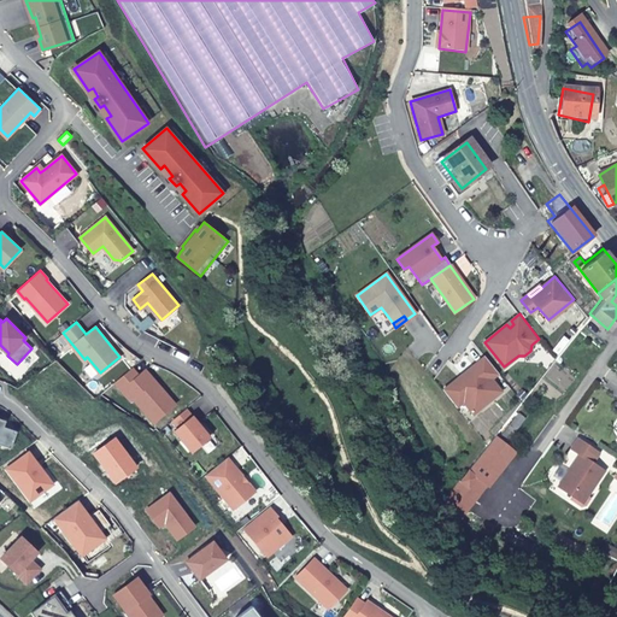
[(463,401),(474,413),(500,391),(491,378),(497,372),(485,357),(462,375),(463,376),(460,378),(459,377),(450,385),(463,401)]
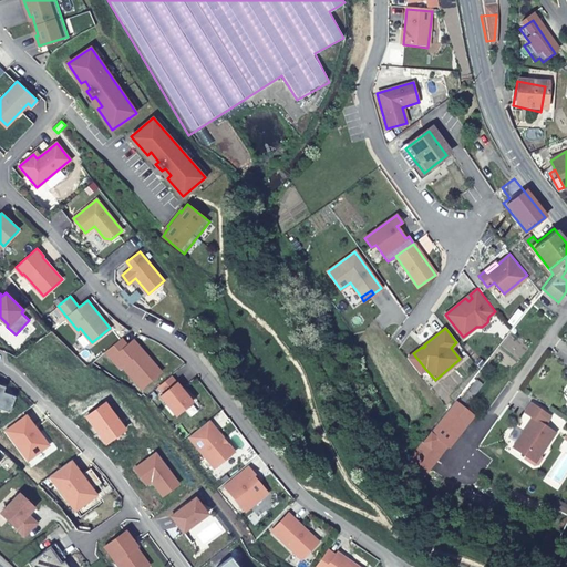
[(127,343),(121,337),(105,350),(120,367),(122,364),(142,387),(161,370),(150,358),(147,360),(144,356),(146,353),(133,339),(127,343)]
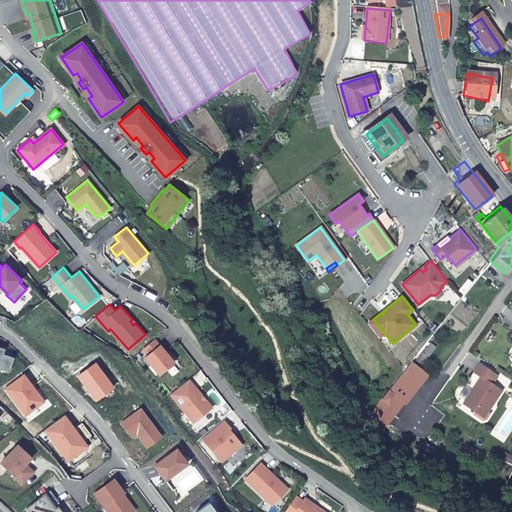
[(384,333),(373,319),(368,323),(379,337),(384,333)]
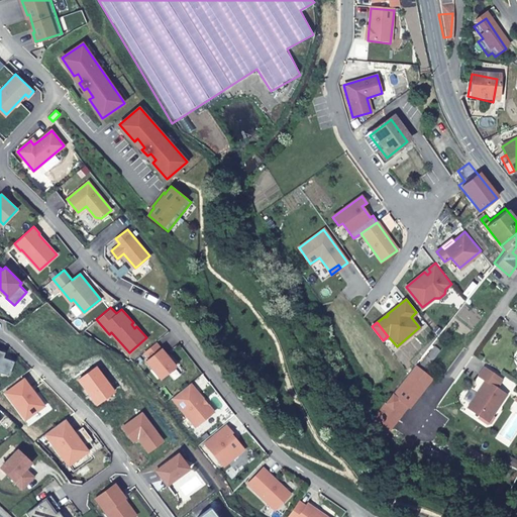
[(157,342),(144,351),(149,357),(146,359),(161,377),(176,366),(157,342)]
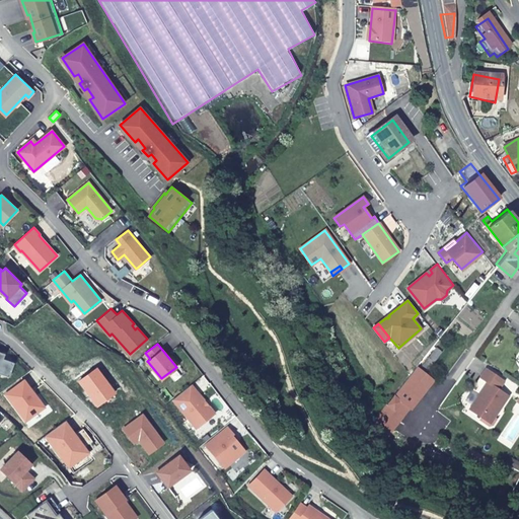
[(0,372),(9,376),(14,362),(3,358),(5,353),(0,351),(0,372)]
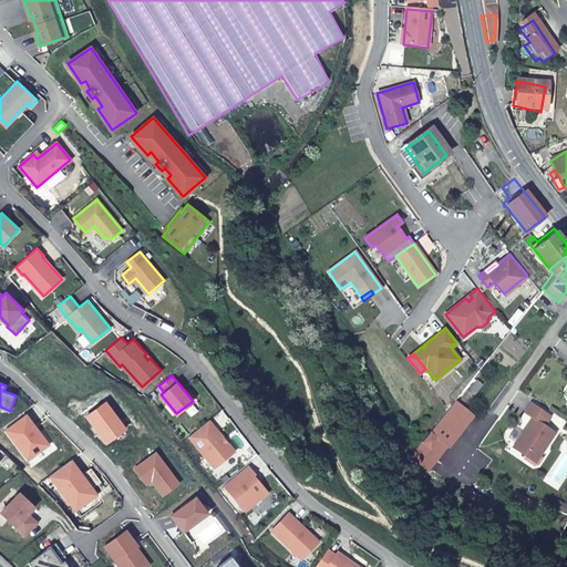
[(105,401),(86,415),(106,442),(125,428),(105,401)]
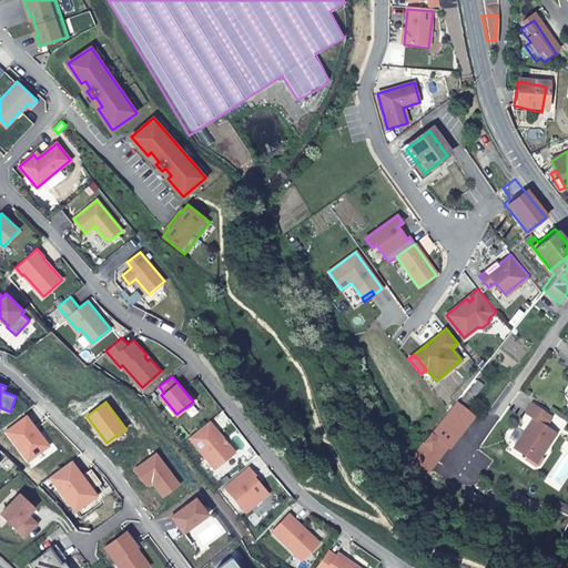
[(553,417),(531,404),(526,414),(536,421),(531,427),(529,425),(514,450),(528,459),(531,453),(541,459),(558,435),(546,427),(553,417)]
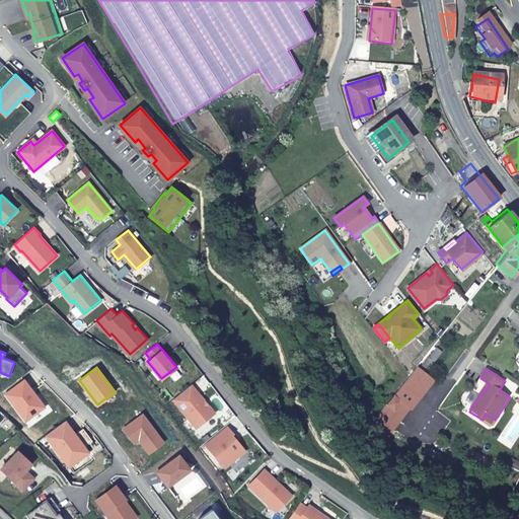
[(24,379),(6,393),(26,420),(45,405),(24,379)]
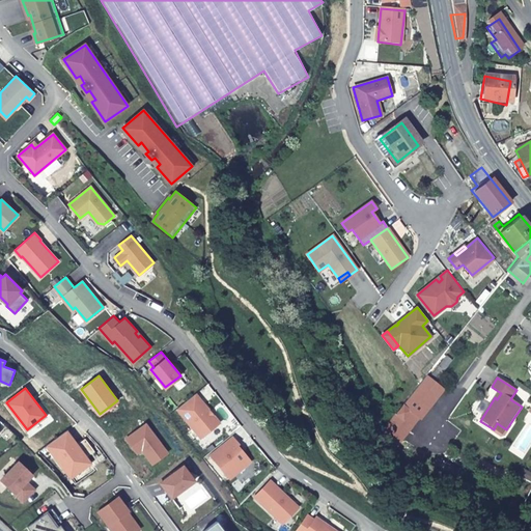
[(195,393),(177,408),(201,437),(219,421),(195,393)]
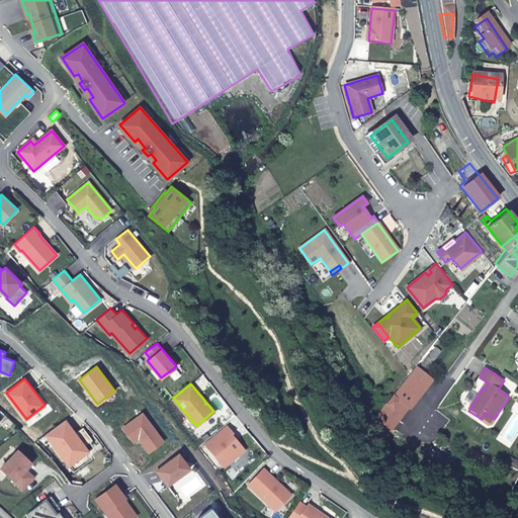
[(401,401),(393,395),(384,405),(394,411),(401,401)]
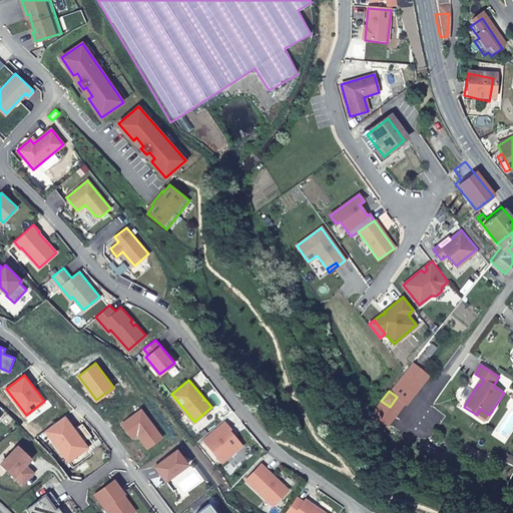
[(147,446),(161,436),(140,409),(122,423),(132,436),(137,433),(147,446)]
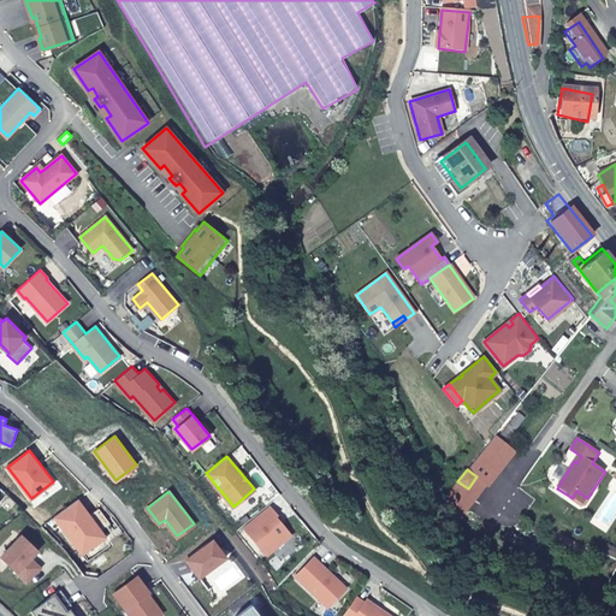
[(587,498),(576,491),(573,498),(569,502),(581,509),(587,508),(591,501),(587,498)]
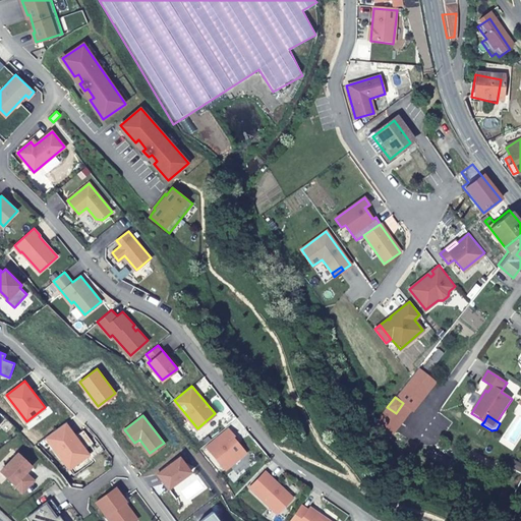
[(64,422),(45,437),(68,468),(80,459),(76,454),(83,448),(74,436),(64,422)]
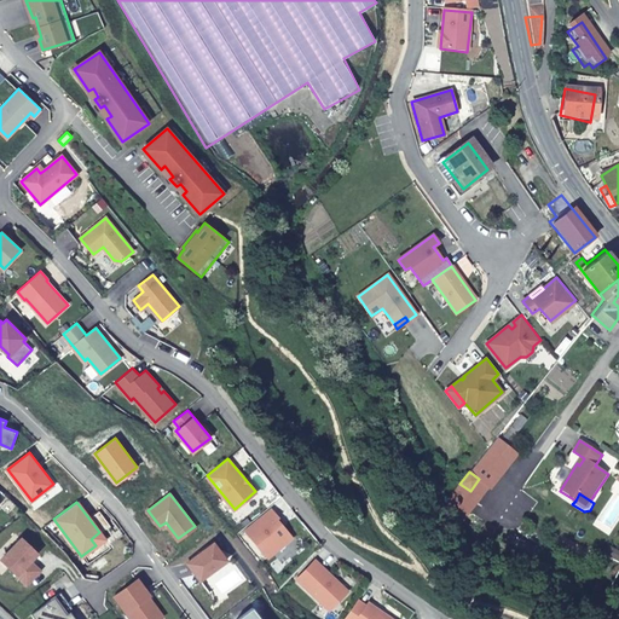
[(271,508),(246,530),(267,556),(291,536),(276,516),(277,515),(271,508)]
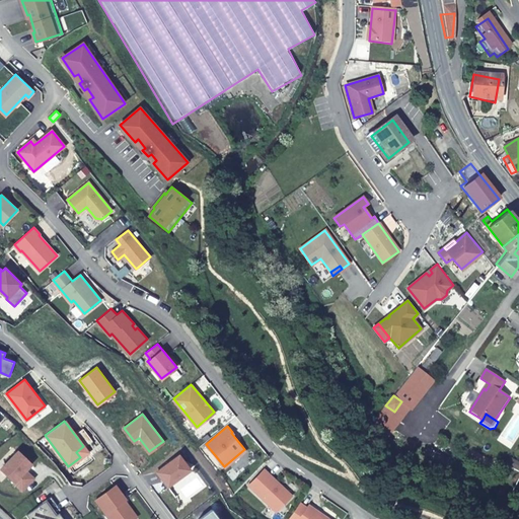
[(83,427),(74,434),(83,446),(93,440),(83,427)]
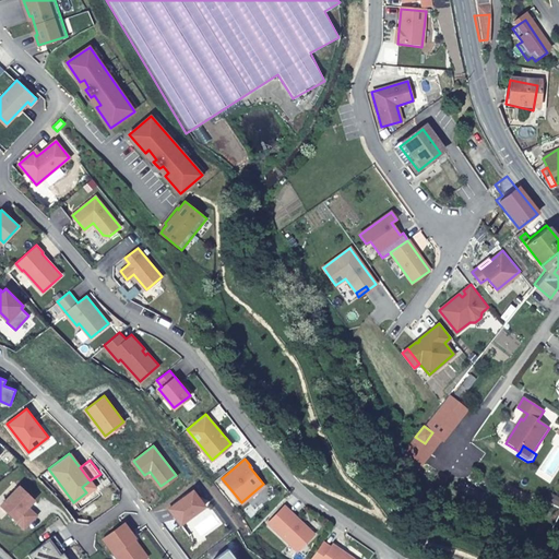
[(95,487),(90,480),(82,487),(86,492),(95,487)]
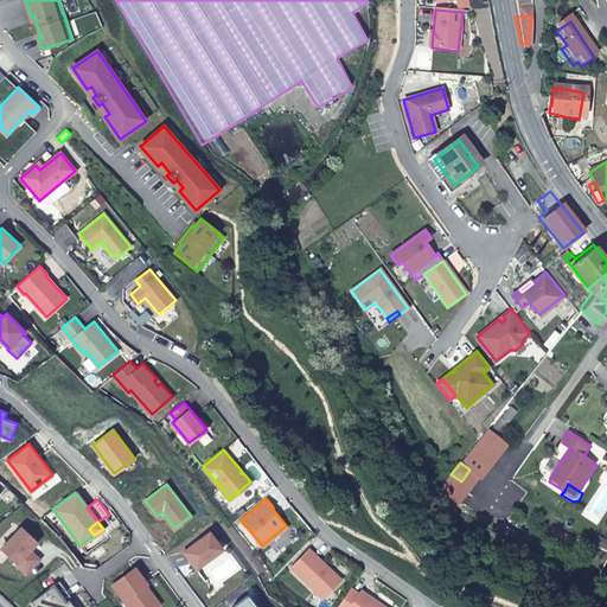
[(34,543),(18,529),(0,547),(0,550),(24,574),(37,561),(27,551),(34,543)]
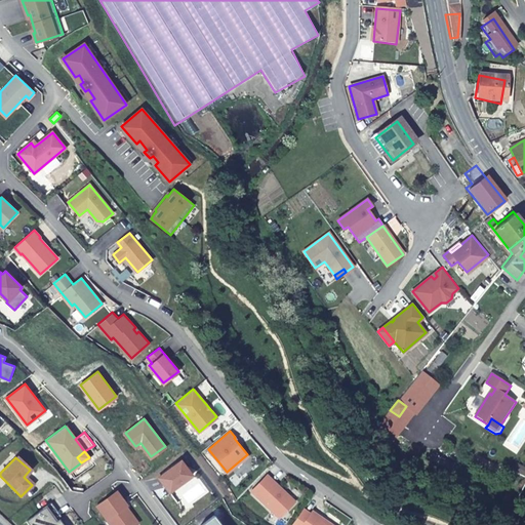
[(180,459),(159,476),(169,490),(192,474),(180,459)]
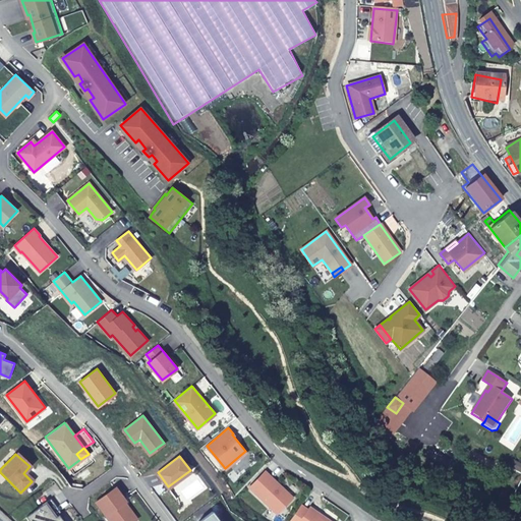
[(265,470),(249,485),(277,512),(292,496),(265,470)]
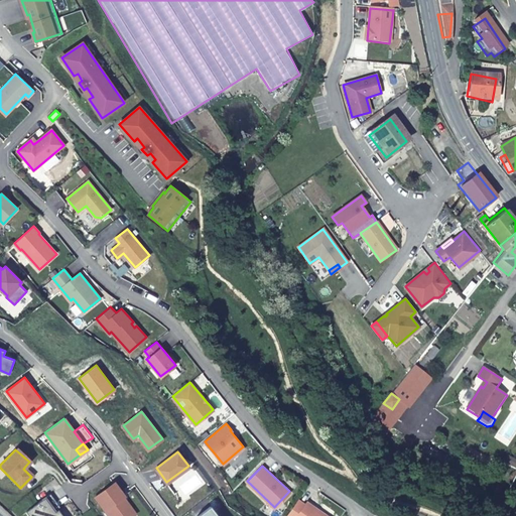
[(114,483),(95,497),(109,515),(116,515),(117,515),(132,515),(136,514),(127,502),(125,503),(122,498),(123,497),(124,496),(114,483)]
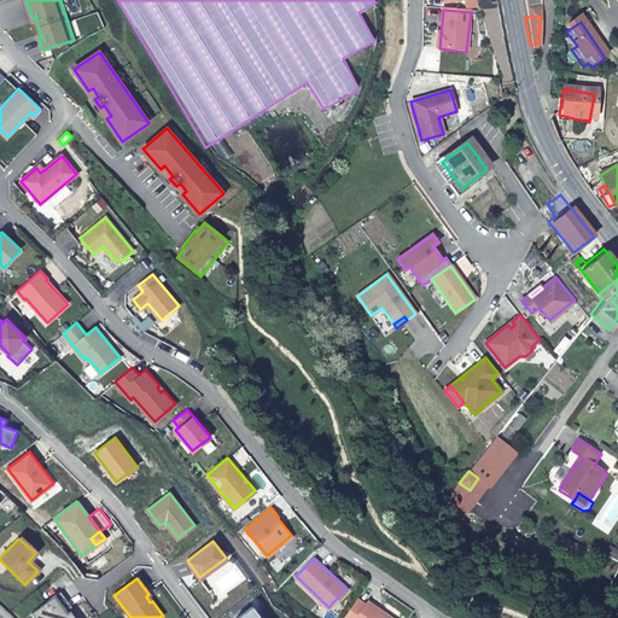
[(64,616),(70,611),(73,608),(60,592),(53,596),(62,608),(60,610),(64,616)]
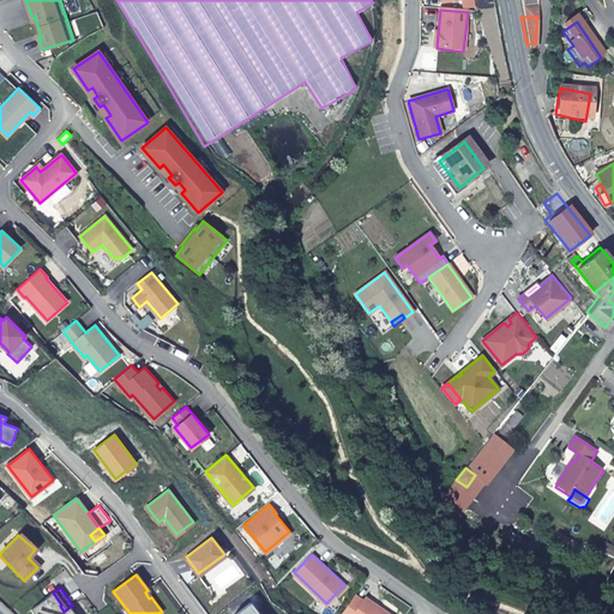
[(53,593),(30,609),(32,613),(74,613),(70,607),(64,612),(60,606),(61,605),(53,593)]
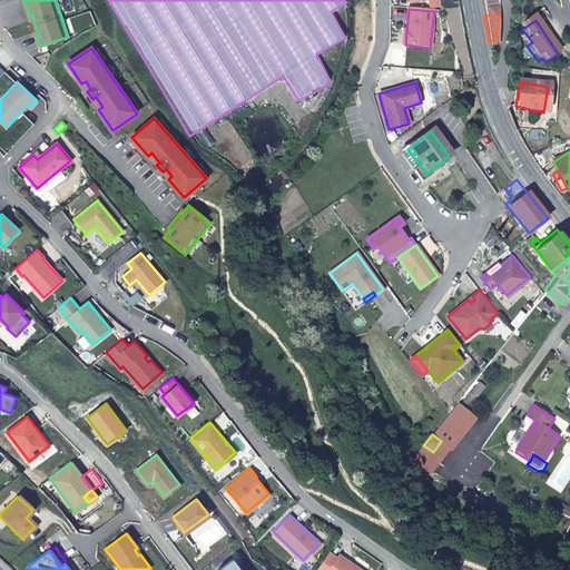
[(363,569),(338,553),(337,556),(330,550),(316,569),(363,569)]
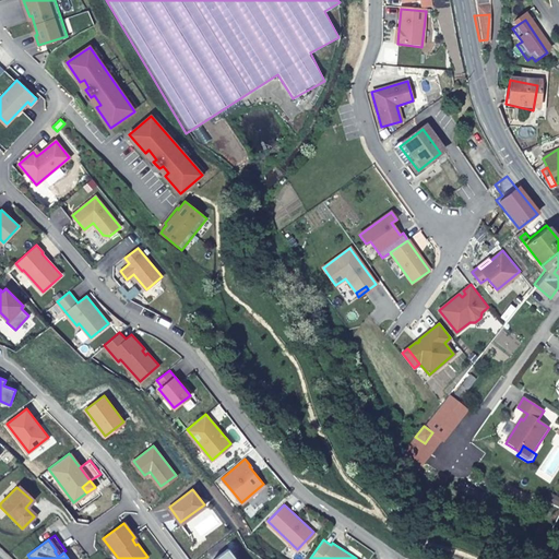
[(237,558),(228,546),(212,558),(237,558)]
